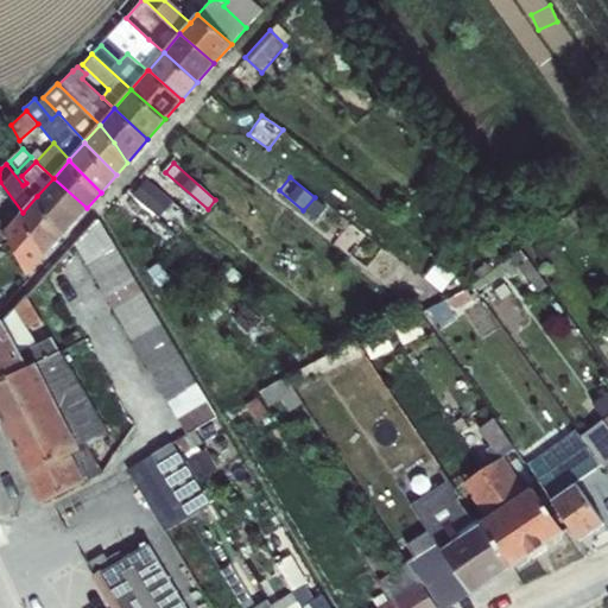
[(37,196),(70,227),(87,208),(54,178),(37,196)]
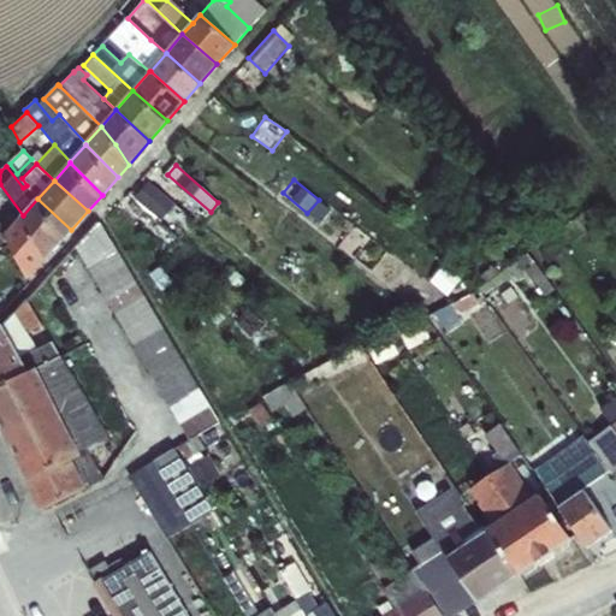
[(135,197),(163,219),(175,205),(148,182),(135,197)]
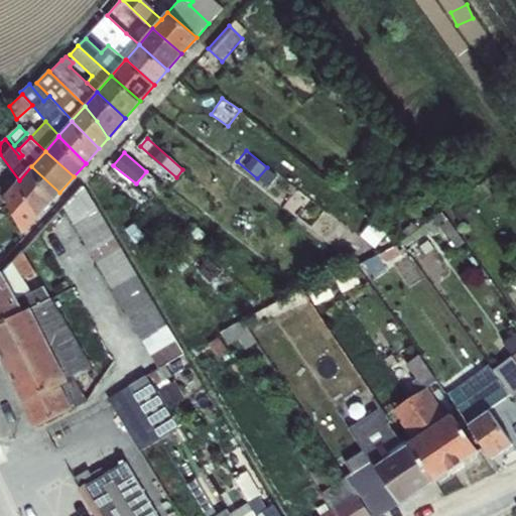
[(17,181),(45,209),(59,192),(31,166),(19,180),(17,181)]
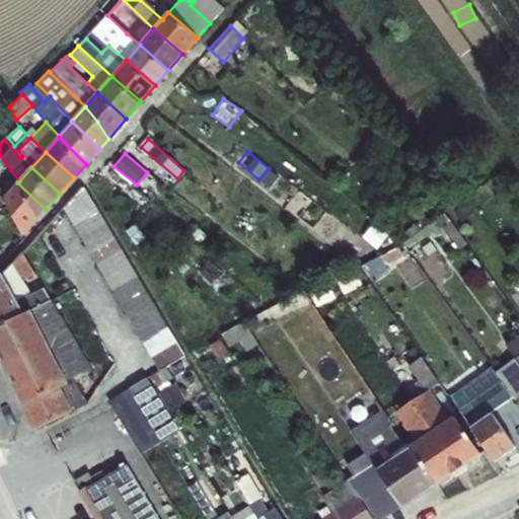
[(23,235),(46,210),(17,182),(5,198),(6,201),(23,235)]
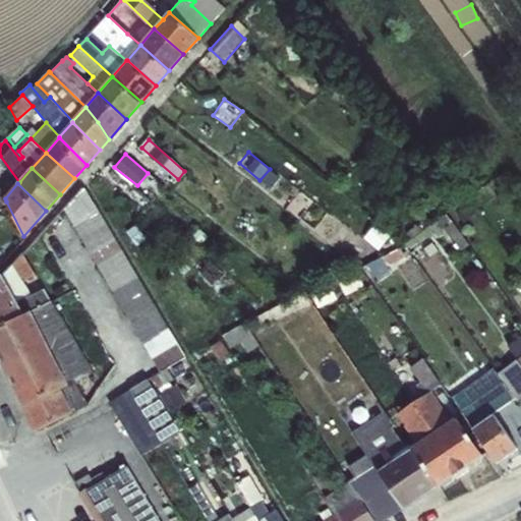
[(64,209),(161,371),(167,367),(185,356),(95,204),(83,188),(64,209)]
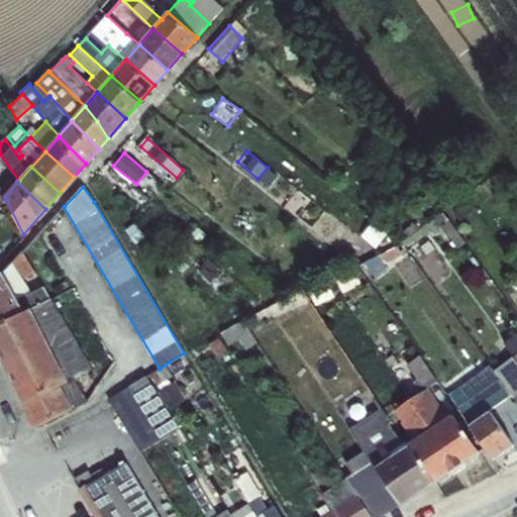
[(393,232),(405,249),(440,225),(449,221),(443,211),(428,221),(420,209),(399,223),(401,227),(393,232)]
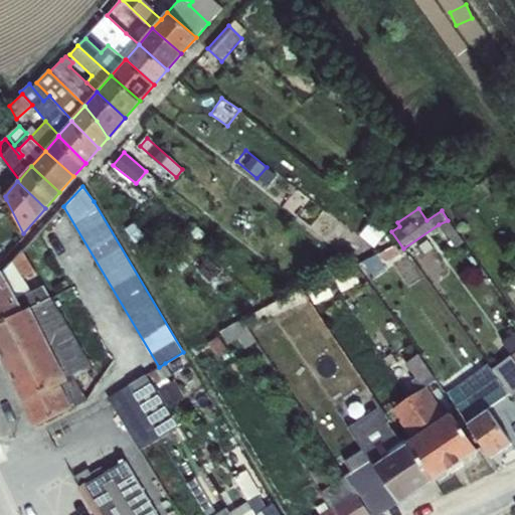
[(462,241),(448,220),(439,224),(454,246),(462,241)]
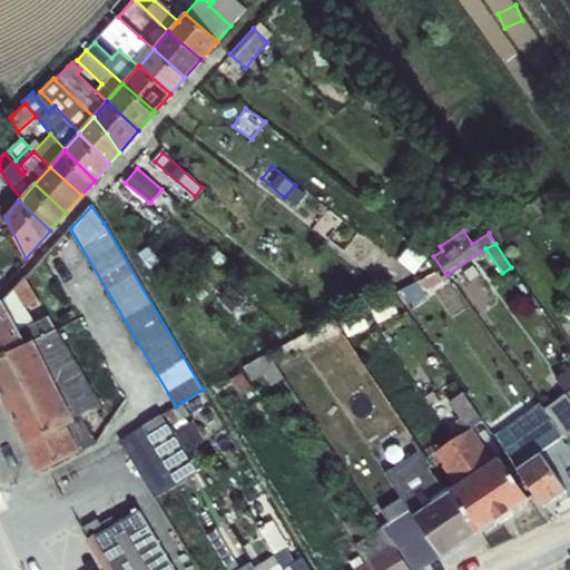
[(139,254),(148,268),(158,261),(148,247),(139,254)]
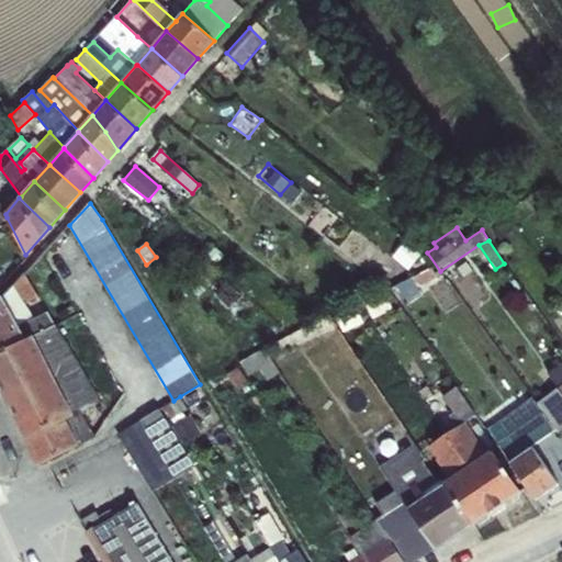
[(2,298),(25,340),(34,336),(34,337),(56,325),(47,312),(35,318),(26,302),(37,295),(24,273),(2,298)]
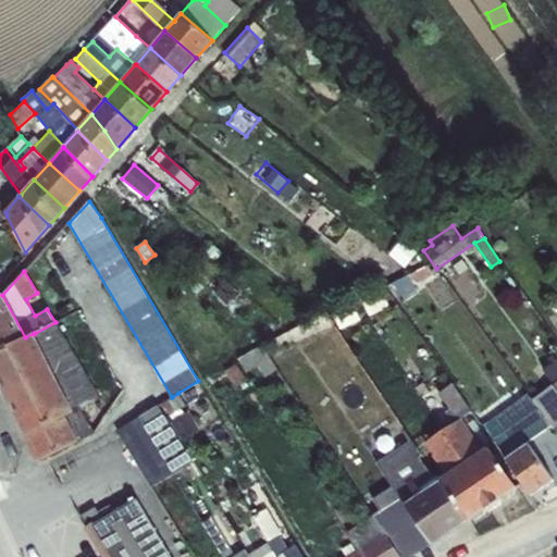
[(185,281),(196,294),(203,287),(193,274),(185,281)]
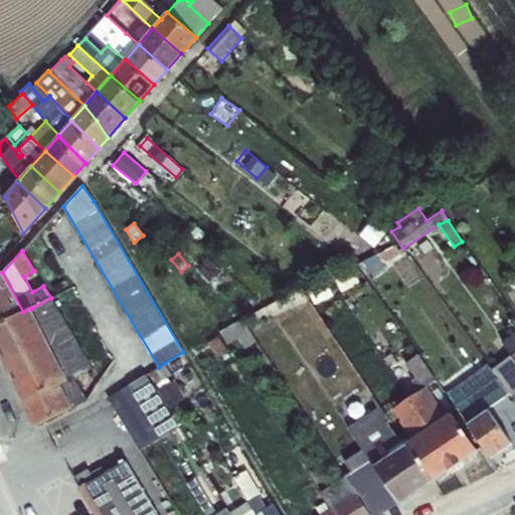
[(194,272),(215,289),(226,274),(206,258),(194,272)]
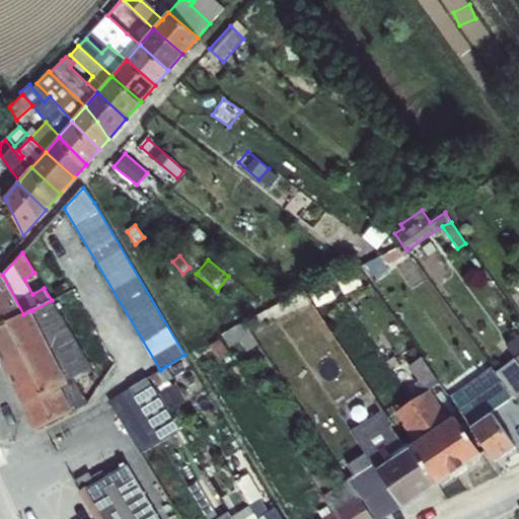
[(314,311),(371,285),(358,266),(305,290),(309,300),(314,311)]
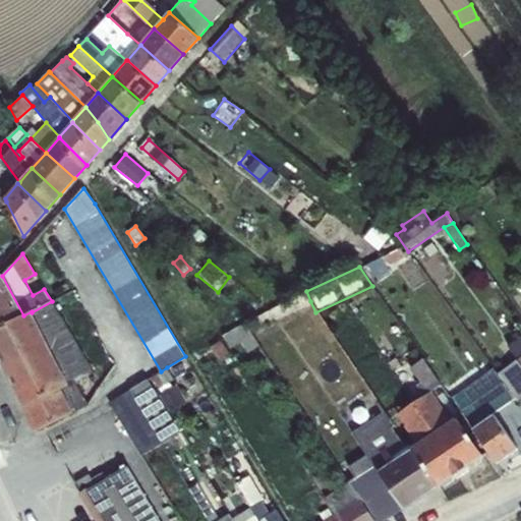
[(0,278),(0,329),(23,315),(2,276),(0,278)]
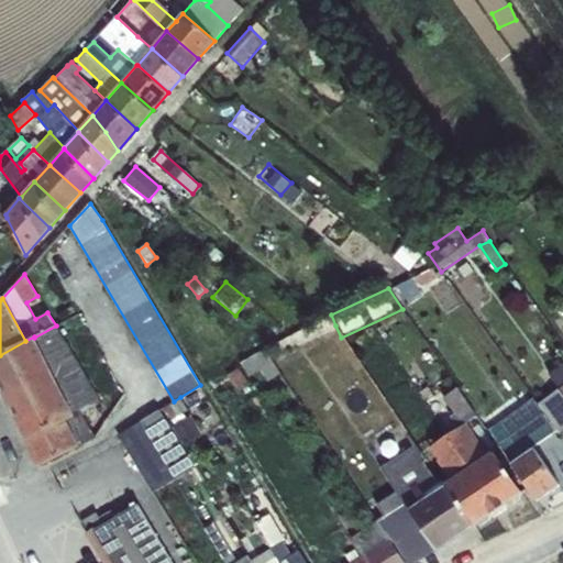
[(294,315),(301,324),(315,312),(307,304),(294,315)]
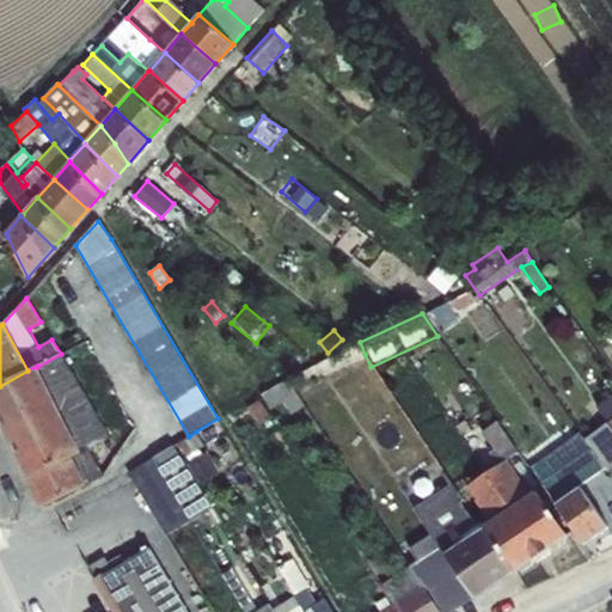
[(365,354),(360,342),(313,363),(317,368),(319,374),(365,354)]
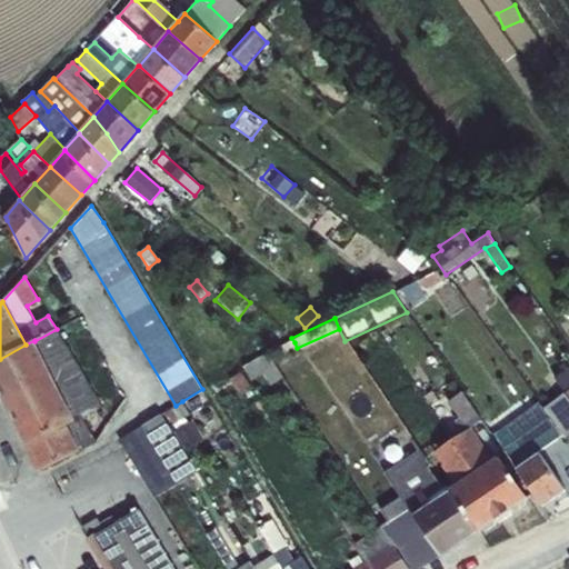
[(429,339),(440,346),(449,336),(438,328),(429,339)]
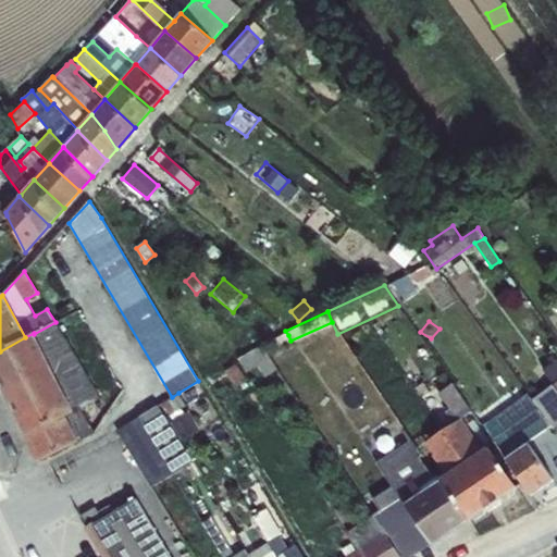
[(56,322),(34,334),(73,411),(82,408),(101,398),(57,322),(56,322)]
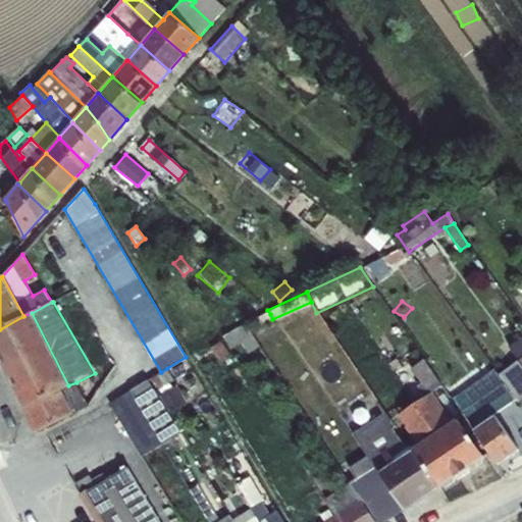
[(335,309),(343,320),(352,314),(345,304),(335,309)]
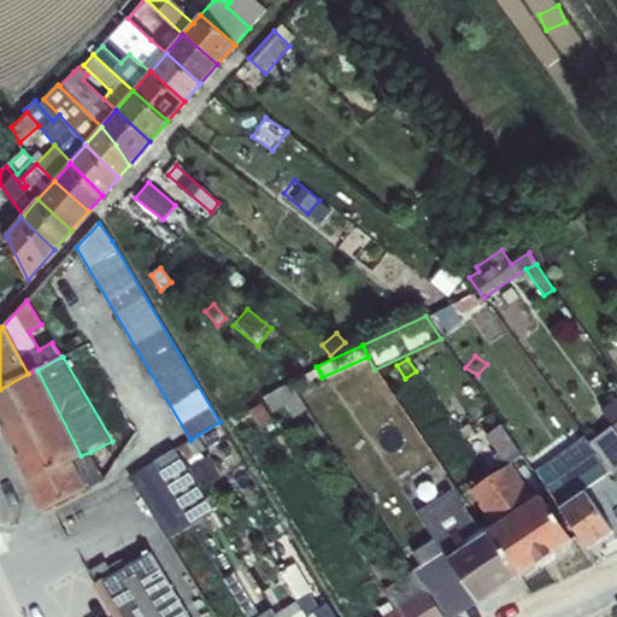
[(319,371),(316,366),(289,381),(291,382),(298,393),(306,388),(303,381),(319,371)]
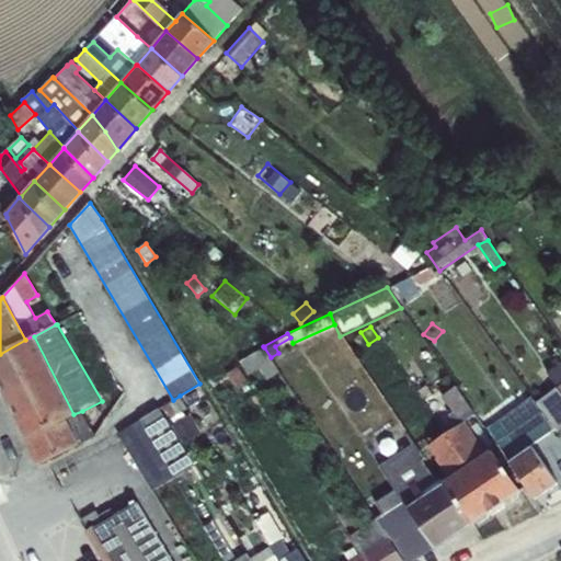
[(66,419),(73,414),(34,336),(34,335),(25,340),(0,354),(0,387),(39,464),(79,443),(66,419)]
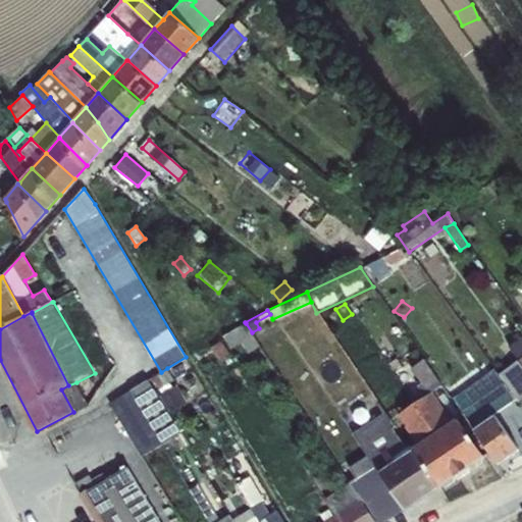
[(260,346),(252,332),(246,323),(223,336),(231,349),(242,343),(248,353),(260,346)]
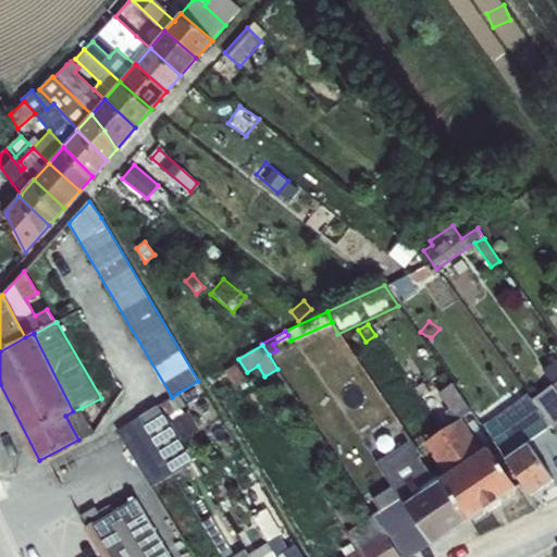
[(553,429),(556,425),(556,361),(544,370),(554,384),(533,399),(553,429)]
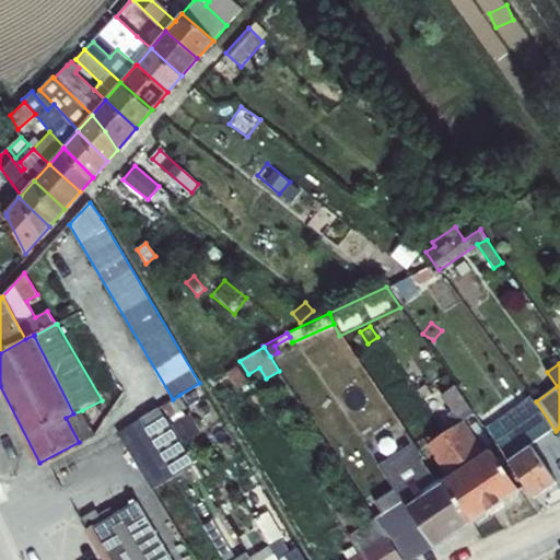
[(236,388),(247,380),(237,365),(226,373),(236,388)]
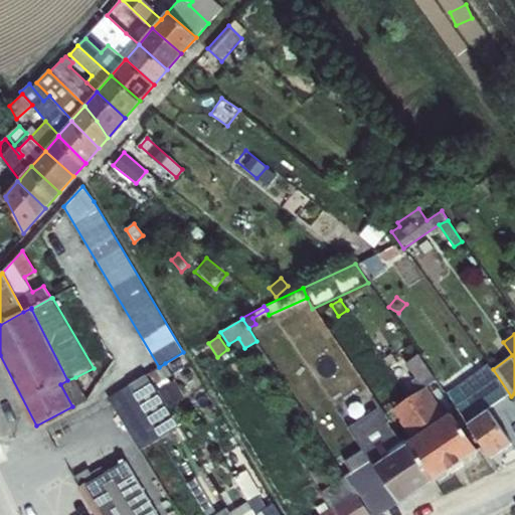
[(405,363),(423,389),(427,386),(430,385),(437,380),(418,354),(405,363)]
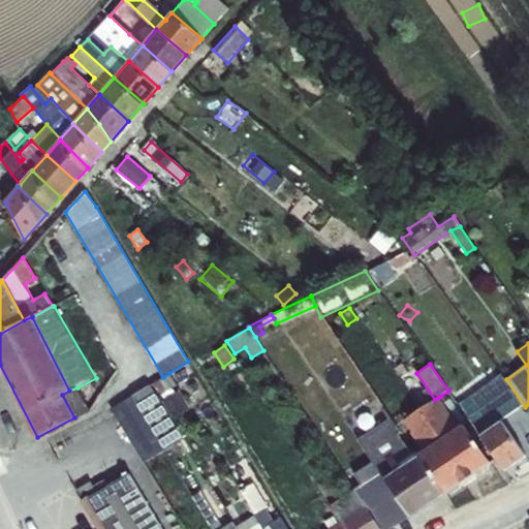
[(174,375),(180,386),(194,378),(187,367),(174,375)]
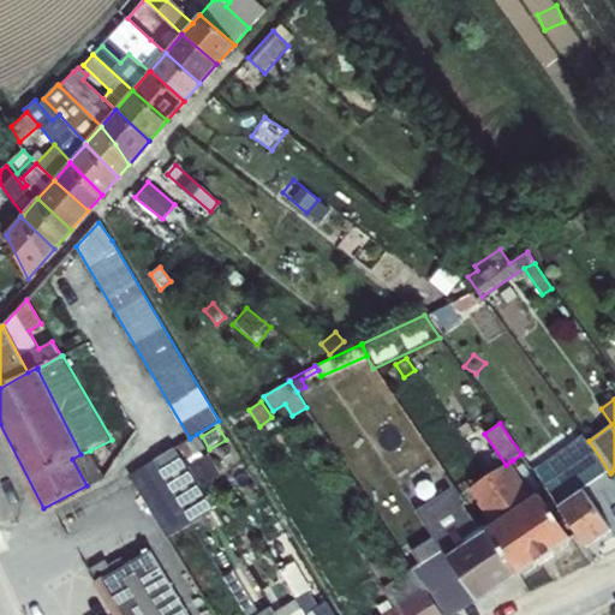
[(206,448),(197,434),(190,439),(177,448),(184,461),(187,459),(206,448)]
